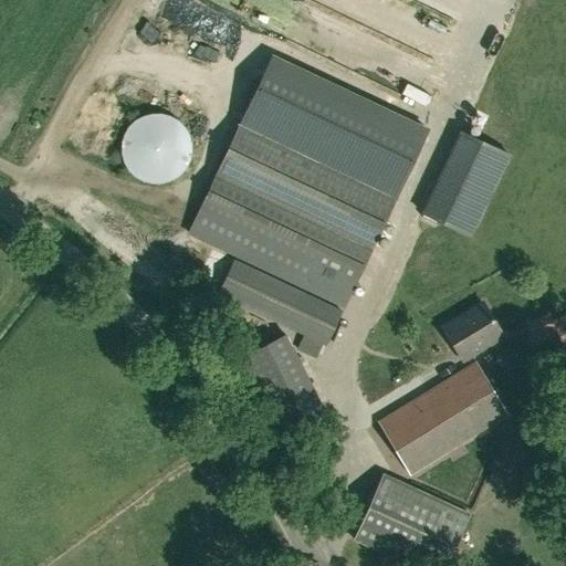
[(188,233),(343,307),(427,130),(271,58),(239,126),(188,233)]
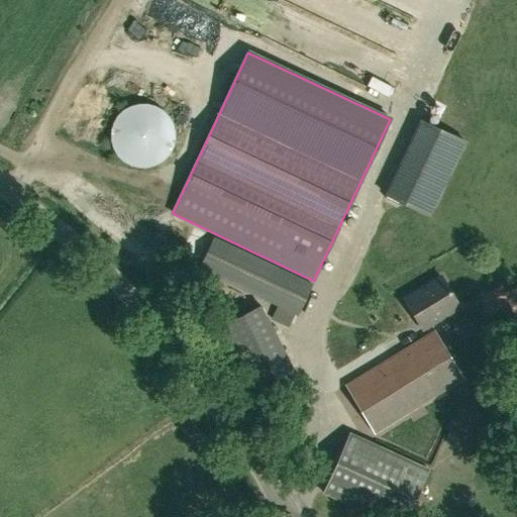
[(171,150),(174,143),(174,133),(173,126),(172,122),(167,115),(165,112),(158,107),(154,106),(146,104),(142,103),(135,104),(127,107),(120,111),(115,117),(113,120),(111,124),(110,131),(109,137),(111,145),(112,149),(116,156),(119,159),(125,164),(129,166),(136,168),(144,168),(152,167),(157,165),(163,161),(166,158),(171,150)]
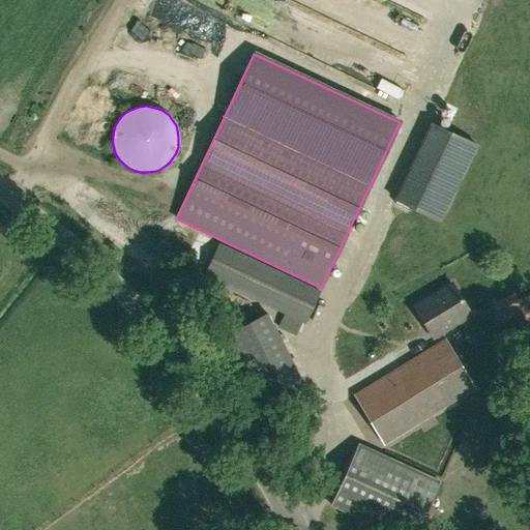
[(446,218),(481,139),(433,118),(398,198),(446,218)]
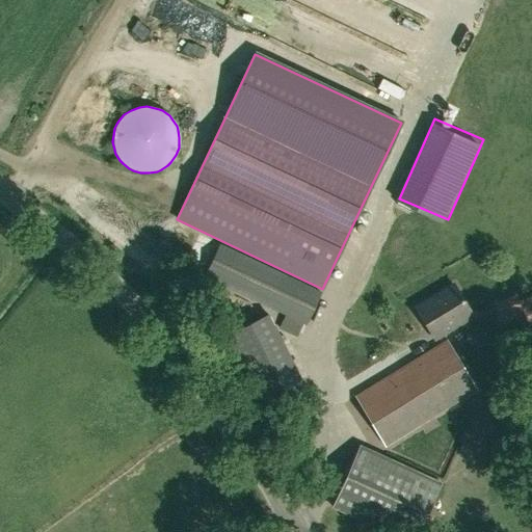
[(321,292),(219,244),(205,276),(306,324),(321,292)]
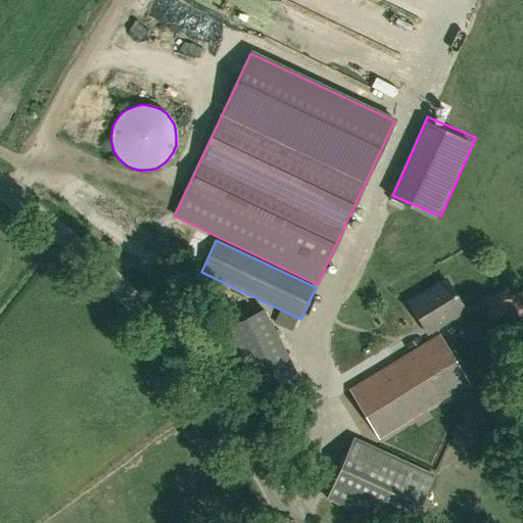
[(427,333),(465,310),(446,280),(409,303),(427,333)]
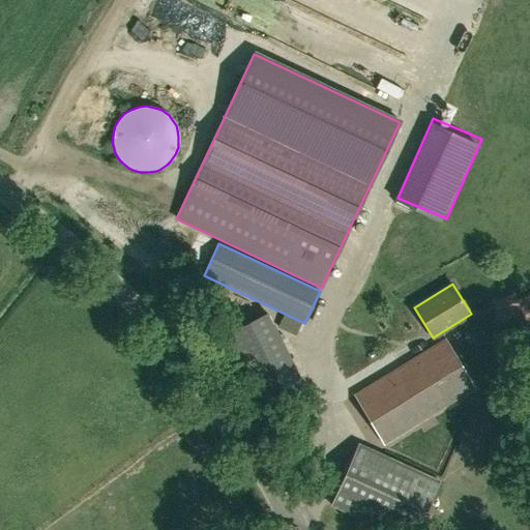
[(498,321),(521,313),(514,294),(492,301),(498,321)]
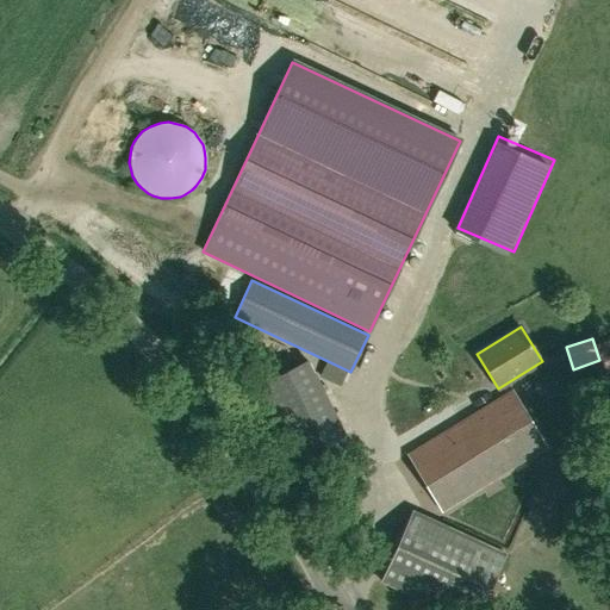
[(609,341),(596,346),(607,378),(609,375),(609,341)]
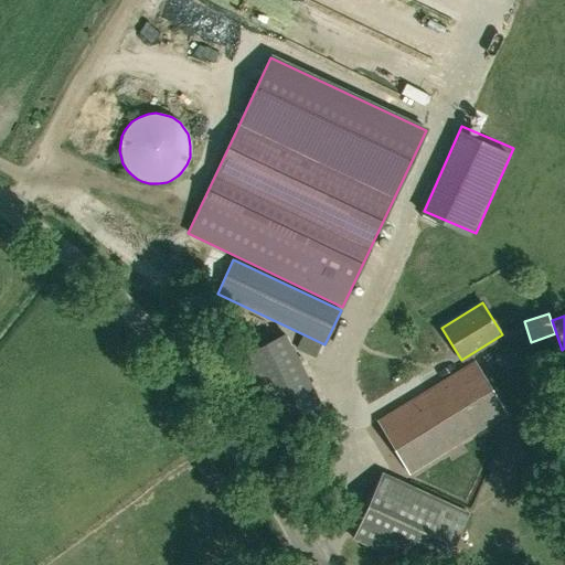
[(274,437),(323,412),(284,334),(234,361),(274,437)]
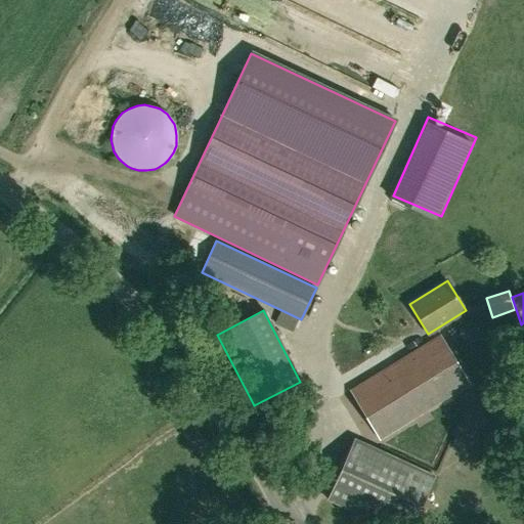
[(380,440),(470,385),(440,337),(350,392),(380,440)]
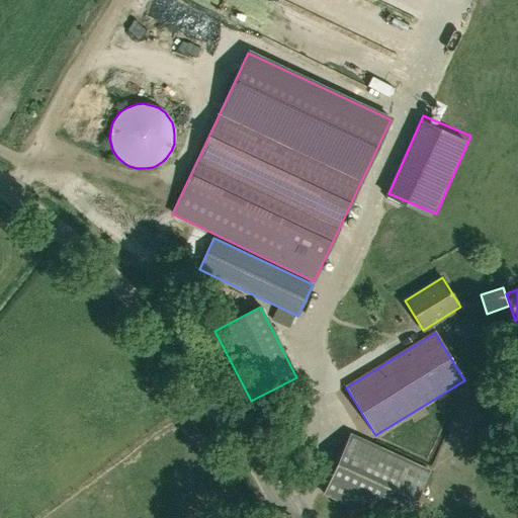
[(408,517),(430,470),(350,435),(323,495),(373,517),(408,517)]
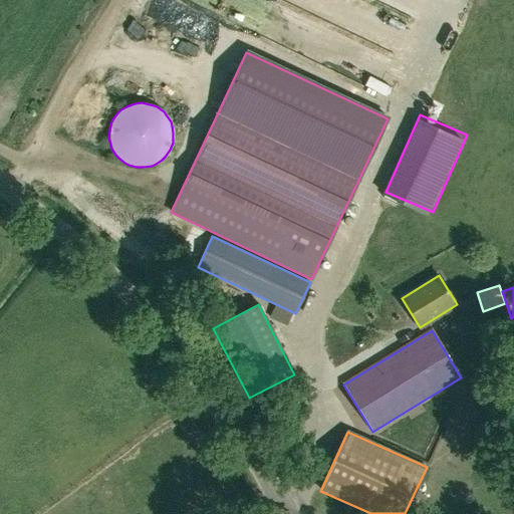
All buildings are outlined.
